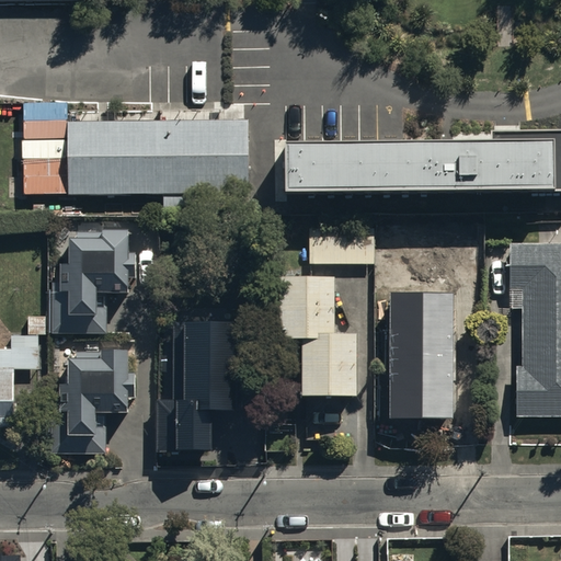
[(247,192),(247,119),(37,122),(38,193),(247,192)]
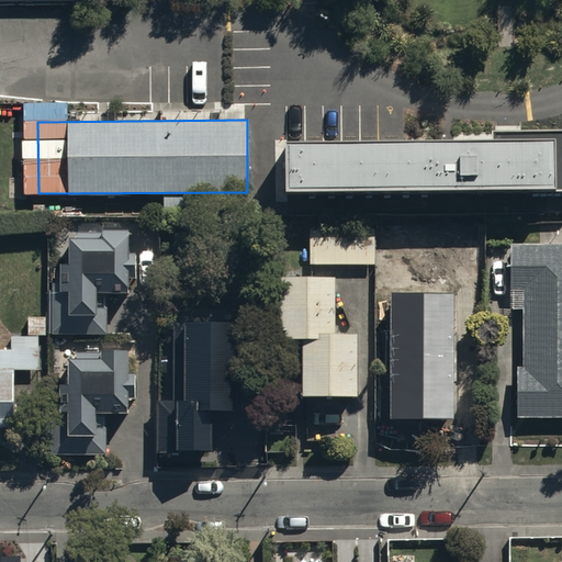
[(25,182),(24,138),(6,139),(7,182),(25,182)]
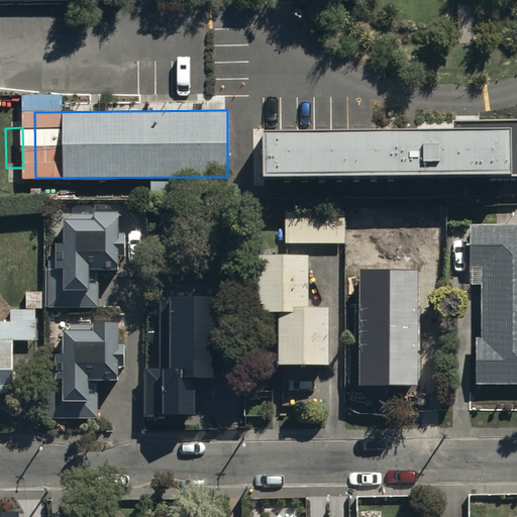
[(506,134),(262,136),(263,176),(504,174),(505,180),(516,180),(516,130),(506,130),(506,134)]
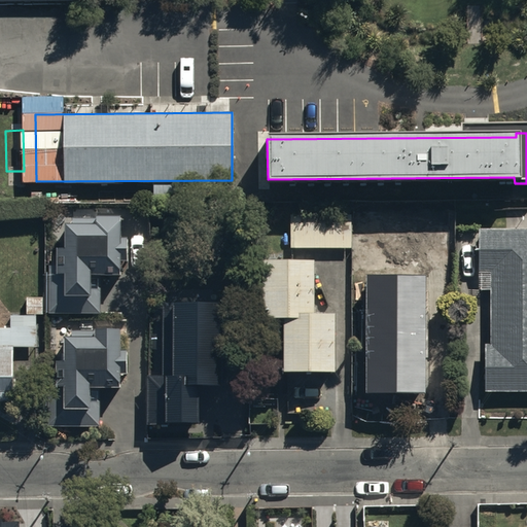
[(454,209),(433,208),(432,245),(453,246),(454,209)]
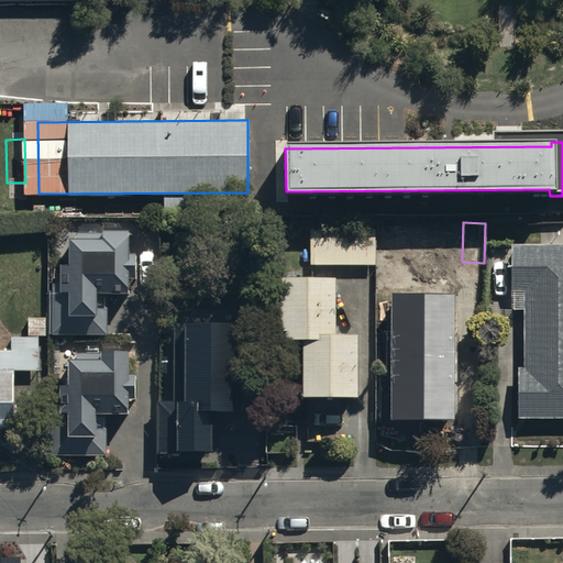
[(415,223),(379,223),(381,286),(417,285),(415,223)]
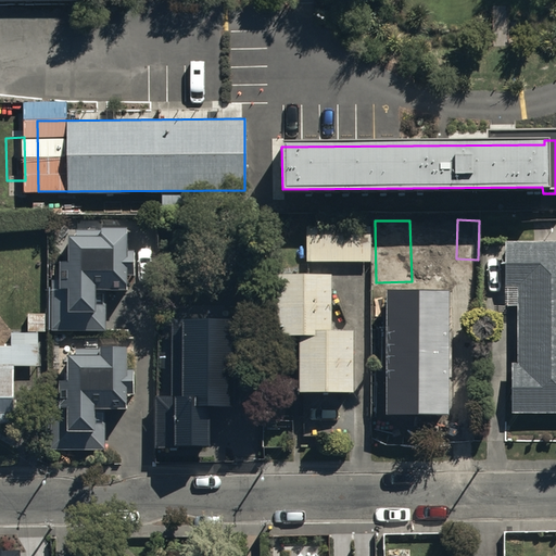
[(102,232),(68,234),(68,258),(58,257),(58,286),(49,286),(48,328),(104,330),(105,290),(126,290),(127,273),(134,273),(134,249),(126,249),(126,225),(102,225),(102,232)]
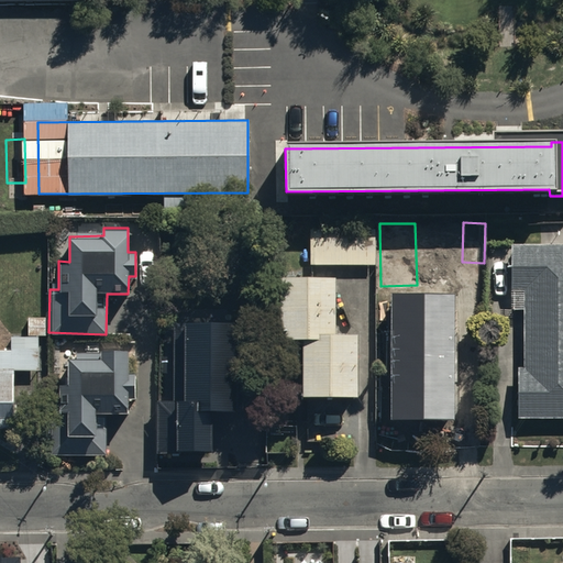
[(562,242),(510,242),(510,290),(525,290),(525,365),(518,365),(518,417),(562,417),(562,242)]
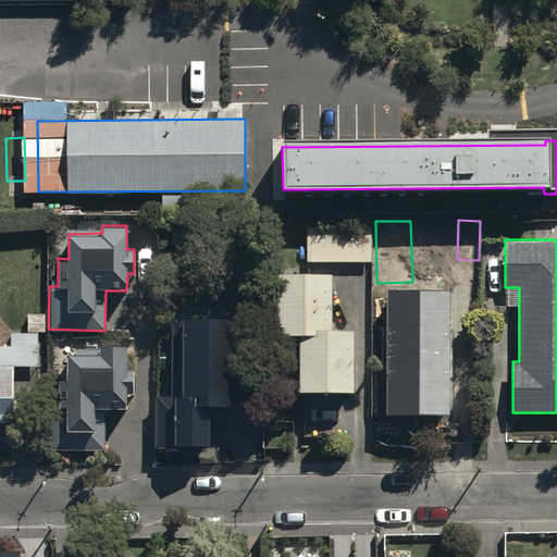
[(331,269),(276,269),(276,334),(299,334),(298,390),(353,391),(354,325),(330,325),(331,269)]
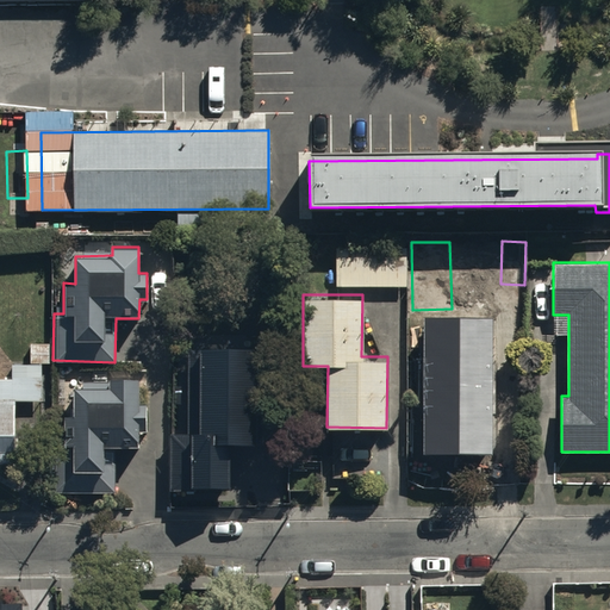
[(491,313),(422,313),(424,453),(492,452),(491,313)]
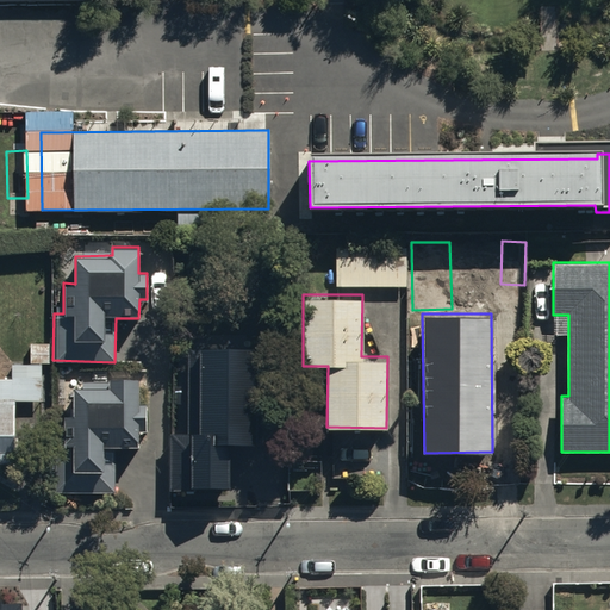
[(0,462),(13,462),(14,402),(42,402),(42,362),(48,362),(48,342),(29,342),(29,362),(12,362),(12,378),(0,378),(0,462)]
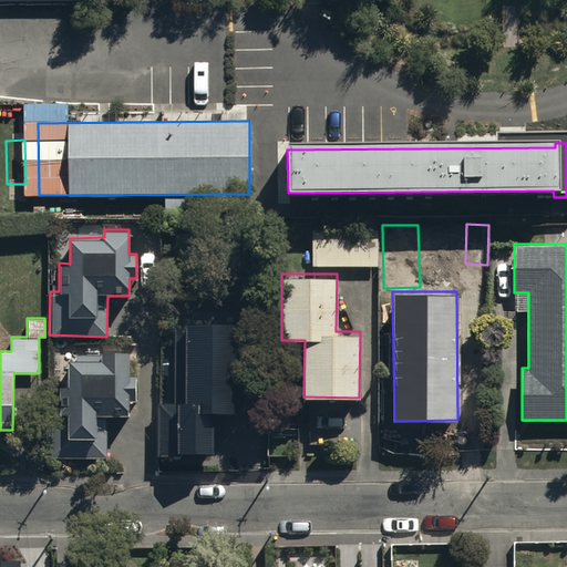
[(240,343),(177,343),(177,425),(204,425),(204,432),(240,432),(240,343)]
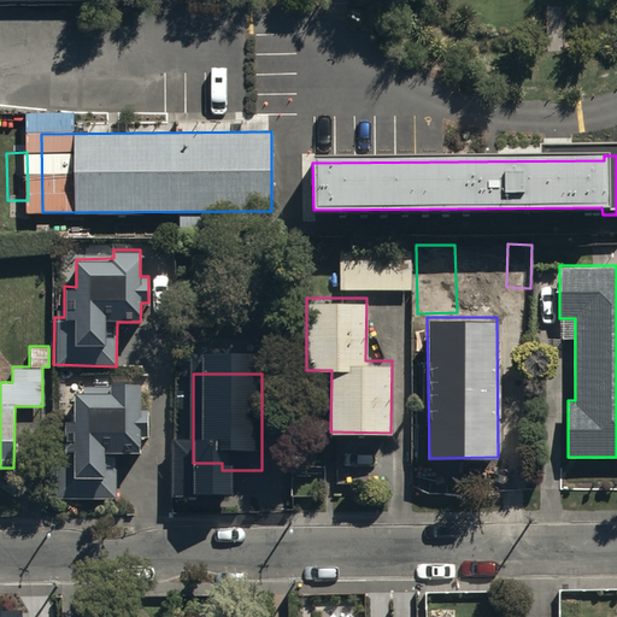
[(139,380),(111,381),(111,391),(75,392),(76,419),(64,419),(65,450),(74,448),(75,475),(104,474),(104,448),(139,447),(139,433),(147,433),(146,405),(139,405),(139,380)]
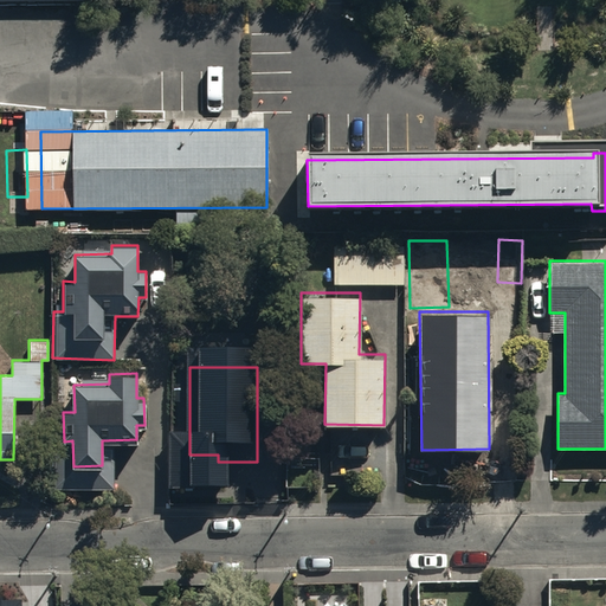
[(23,605),(23,595),(0,595),(0,605),(23,605)]
